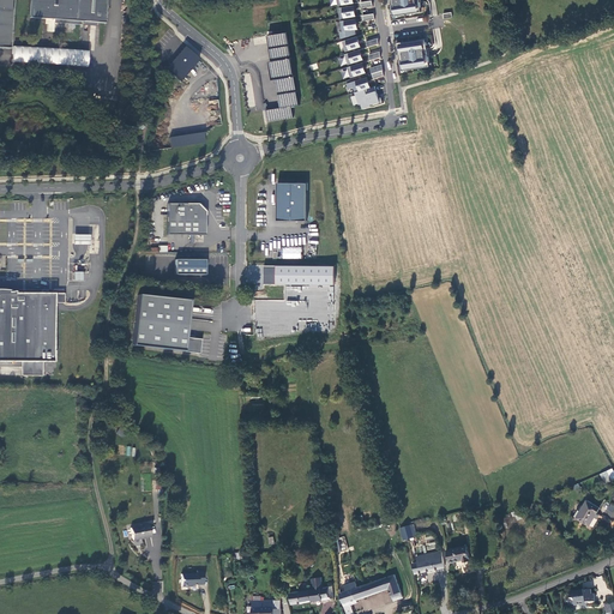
[(0,0),(0,49),(12,50),(14,0),(0,0)]
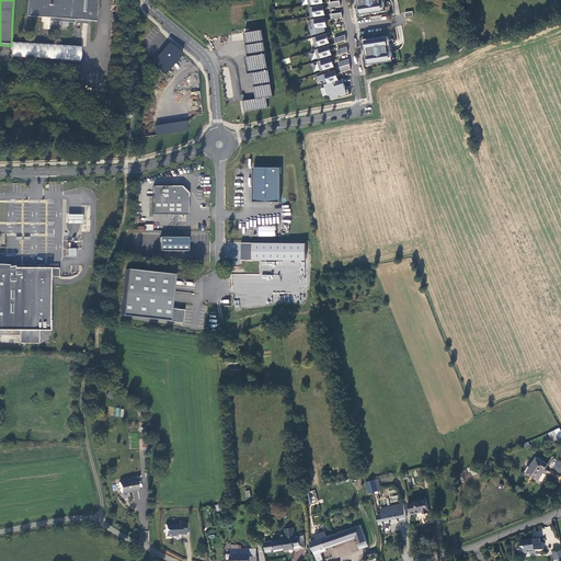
[(29,0),(27,16),(44,19),(43,29),(48,30),(48,21),(73,23),(73,21),(95,23),(96,0),(29,0)]
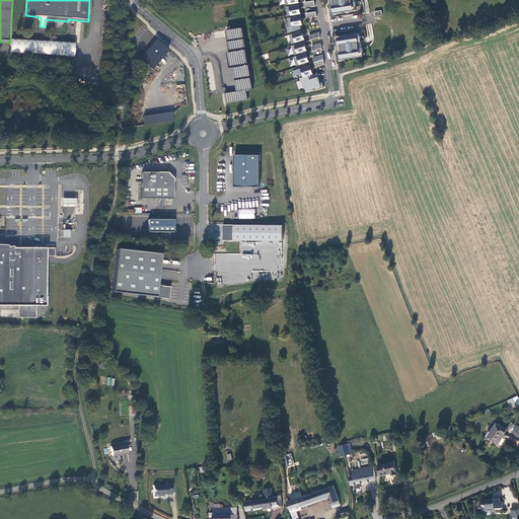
[(355,0),(330,0),(334,13),(357,10),(355,0)]
